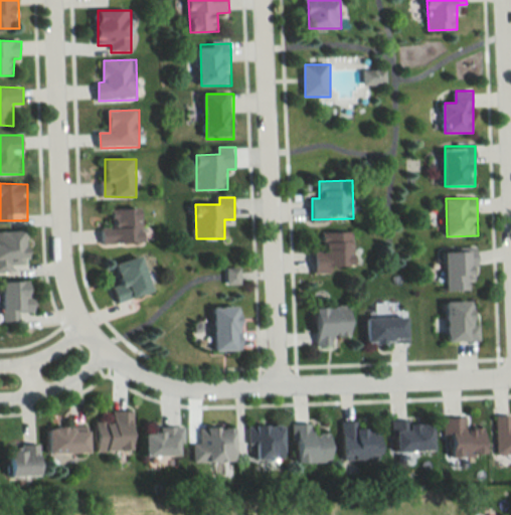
[(114,209),(115,227),(105,227),(105,243),(145,242),(144,208),(114,209)]
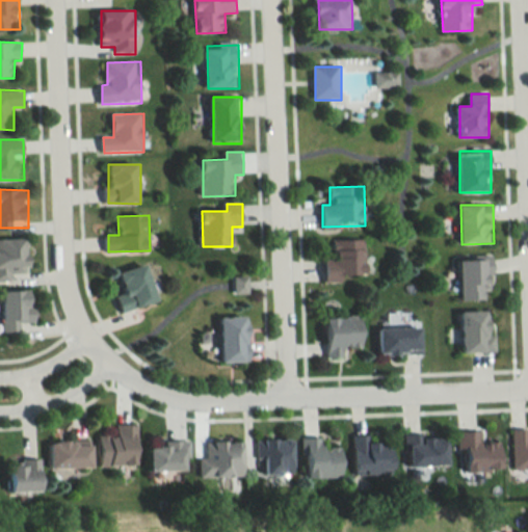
[(0,281),(15,282),(15,273),(30,273),(30,239),(0,238),(0,281)]
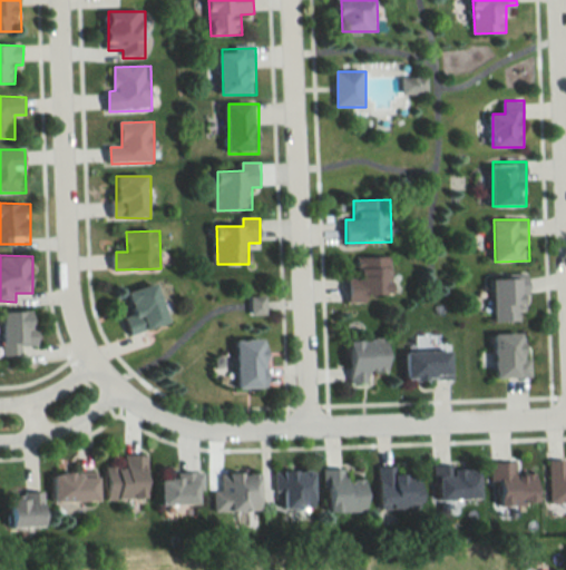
[(392,257),(359,257),(359,277),(348,277),(348,300),(392,300),(392,257)]
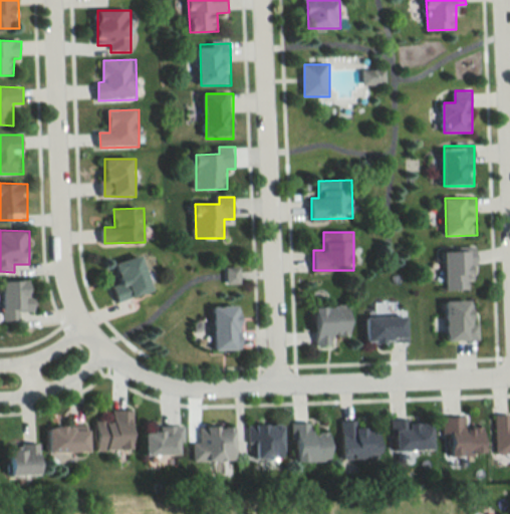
[(445,249),(445,290),(475,290),(475,249),(445,249)]
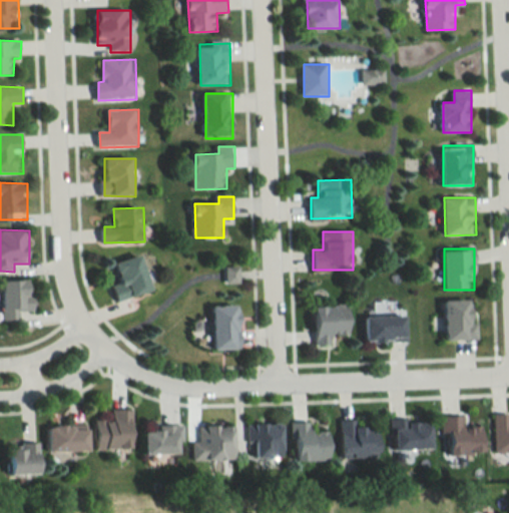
[(119,301),(154,291),(143,254),(117,263),(123,283),(114,286),(119,301)]
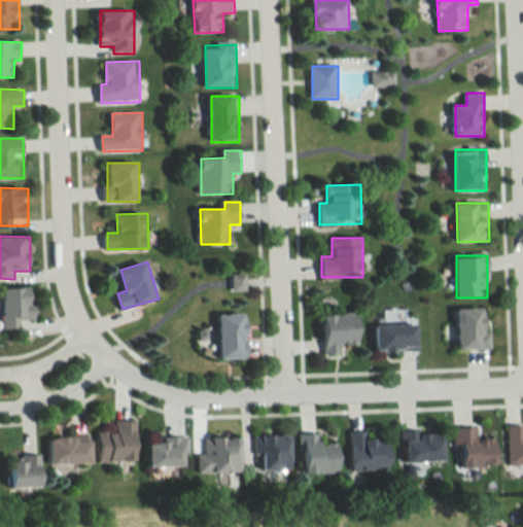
[(4,289),(5,328),(30,327),(30,321),(37,321),(37,288),(4,289)]
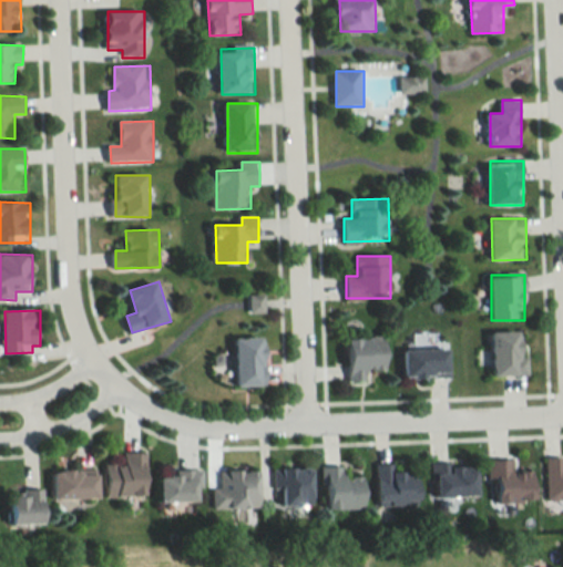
[(528,375),(526,331),(494,332),(495,377),(528,375)]
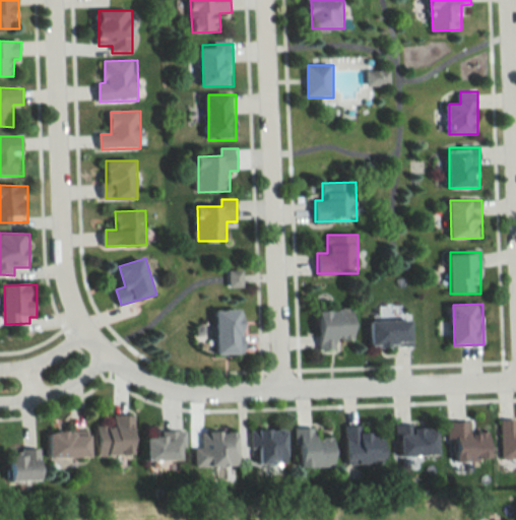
[(218,310),(218,354),(244,354),(244,310),(218,310)]
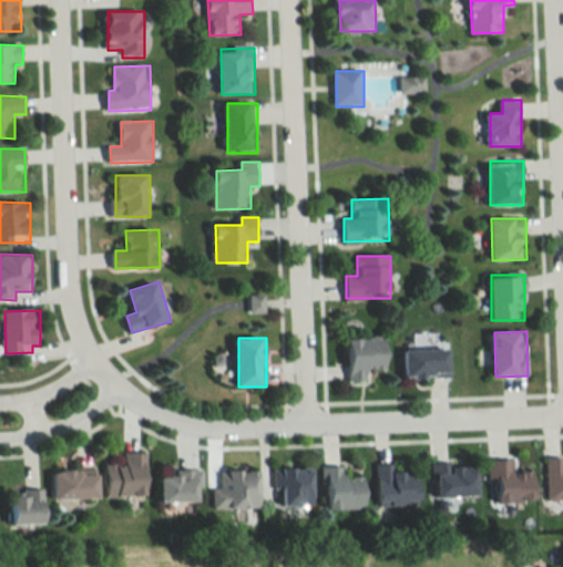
[(369,381),(369,369),(388,369),(388,338),(351,338),(351,381),(369,381)]
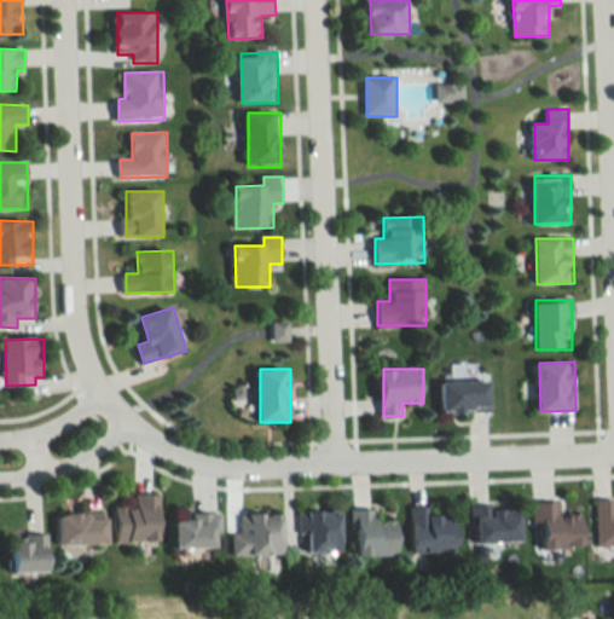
[(492,382),(442,382),(442,412),(492,412),(492,382)]
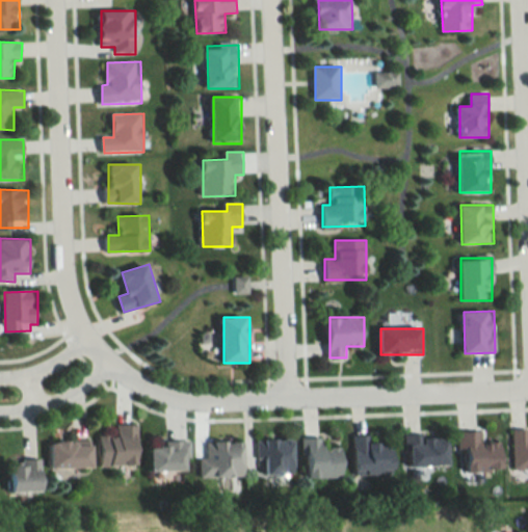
[(139,466),(139,425),(119,426),(119,436),(101,436),(102,467),(139,466)]
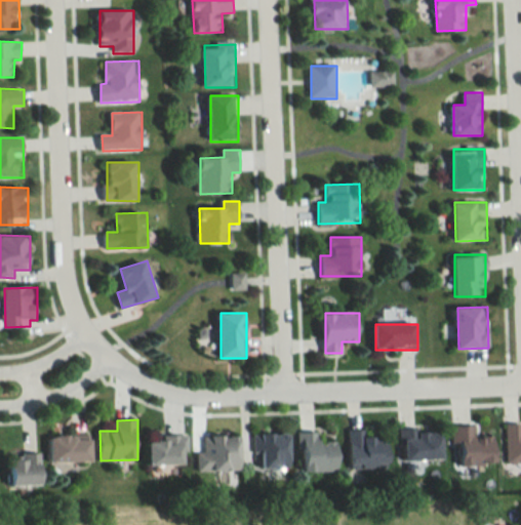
[(520,425),(508,425),(508,465),(520,463),(520,425)]
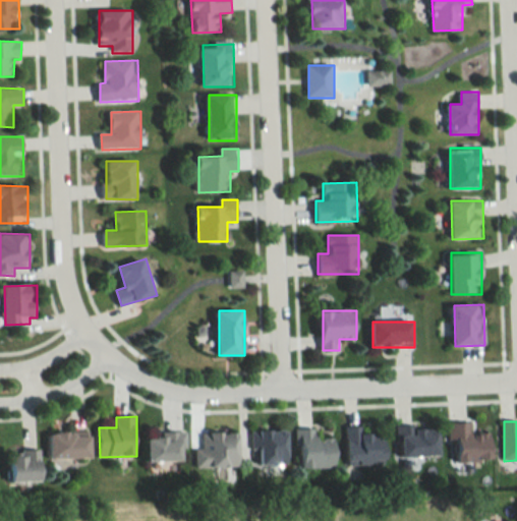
[(450,423),(450,441),(460,441),(460,463),(494,462),(493,435),(473,435),(473,423),(450,423)]
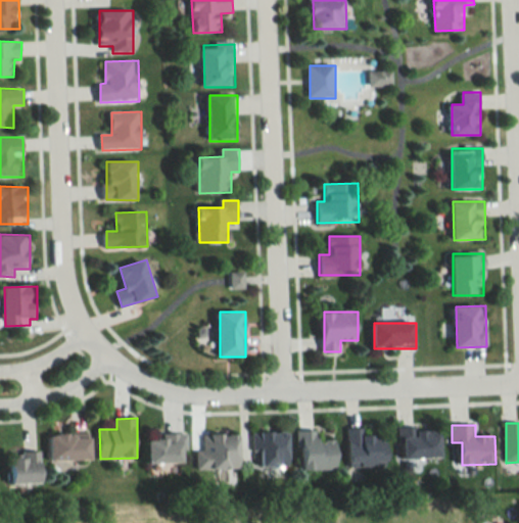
[(441,459),(441,428),(402,428),(402,459),(441,459)]
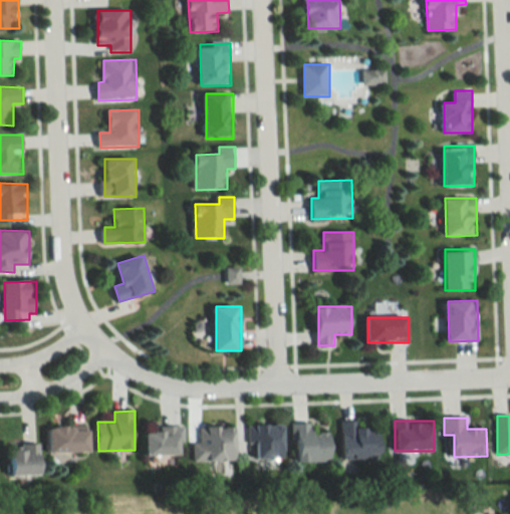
[(343,459),(383,459),(381,427),(358,428),(358,422),(343,422),(343,459)]
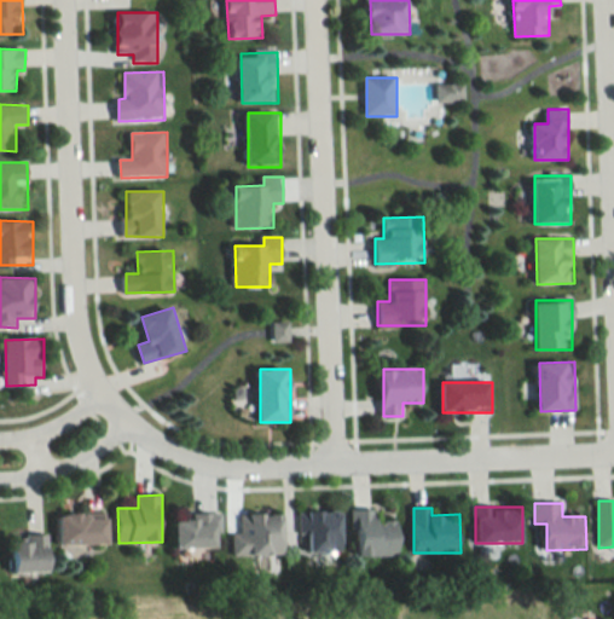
[(354,512),(355,557),(400,556),(399,522),(377,522),(377,510),(354,512)]
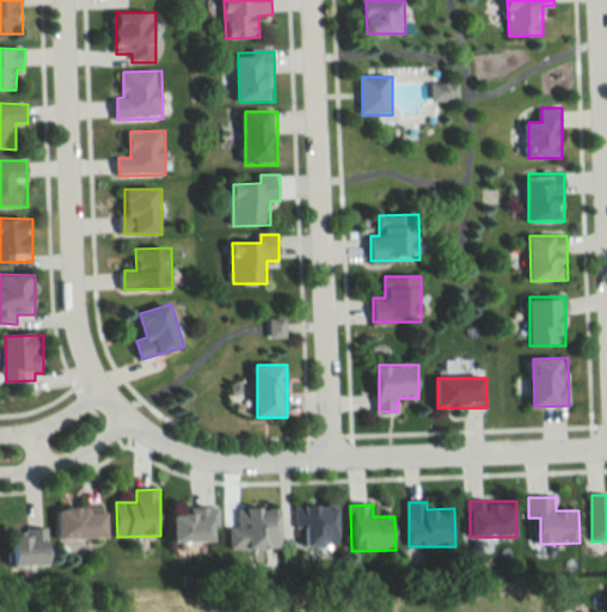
[(338,506),(298,507),(299,530),(306,528),(307,546),(339,546),(338,506)]
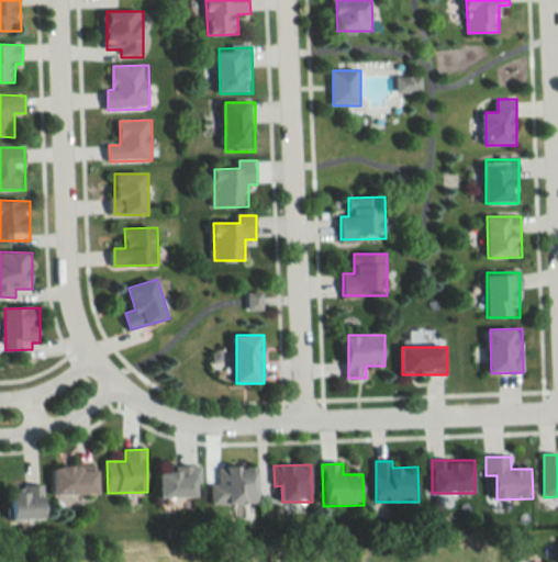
[(200,467),(180,467),(180,472),(160,472),(160,498),(200,498),(200,467)]
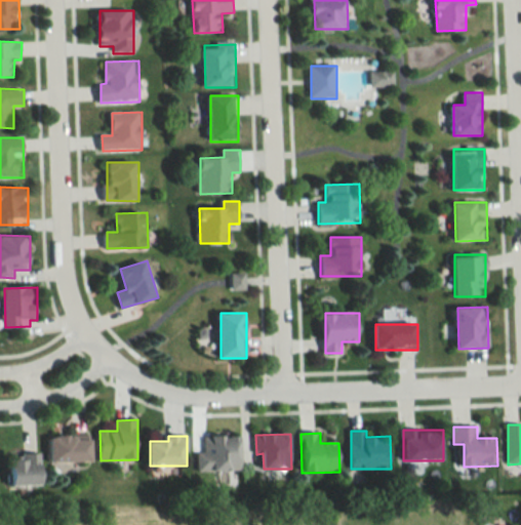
[(52,463),(93,462),(92,437),(52,438),(52,463)]
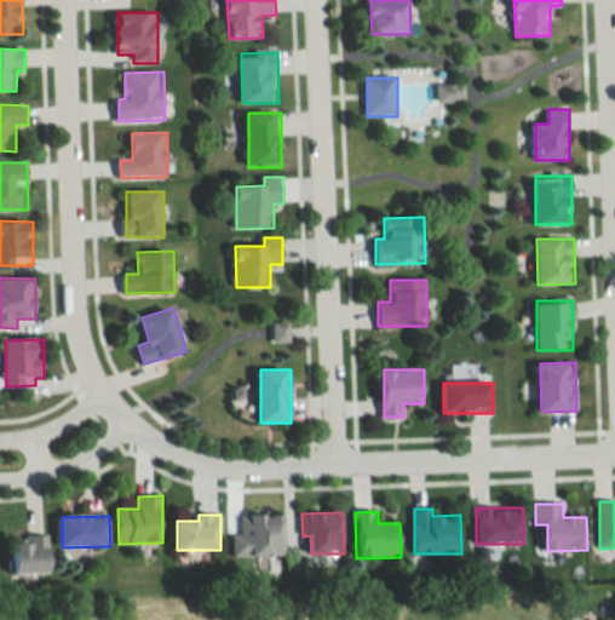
[(234,535),(234,557),(285,557),(285,516),(243,516),(243,535),(234,535)]
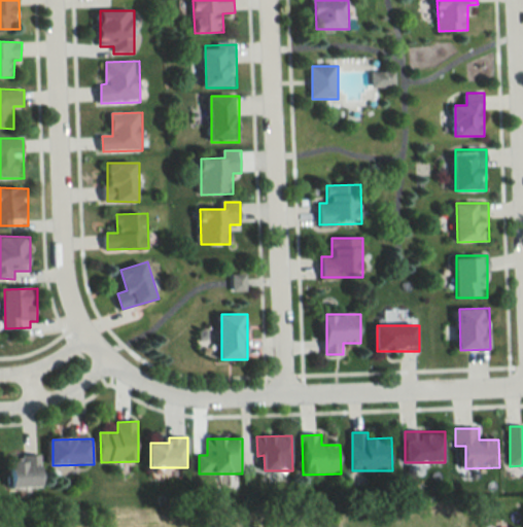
[(43,488),(43,457),(12,457),(12,488),(43,488)]
